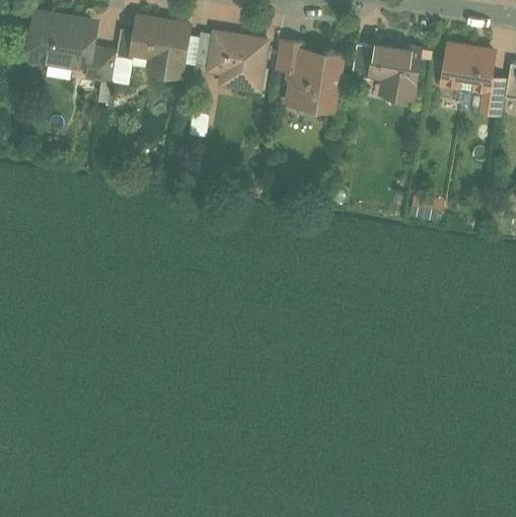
[(79,17),(34,10),(26,57),(87,66),(91,47),(94,28),(77,25),(79,17)]
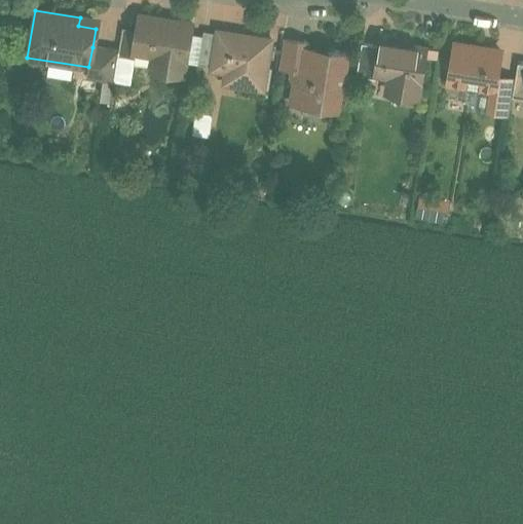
[(188,24),(137,15),(135,30),(131,52),(133,52),(158,57),(156,71),(181,75),(188,24)]
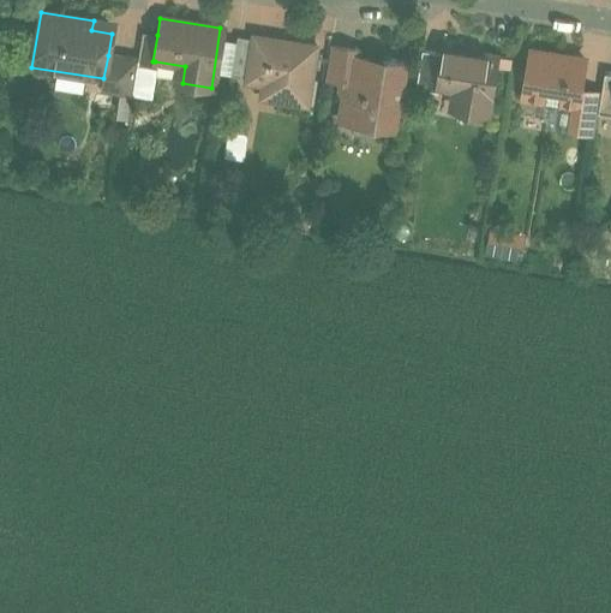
[(157,35),(142,33),(136,67),(154,70),(155,61),(153,61),(157,35)]
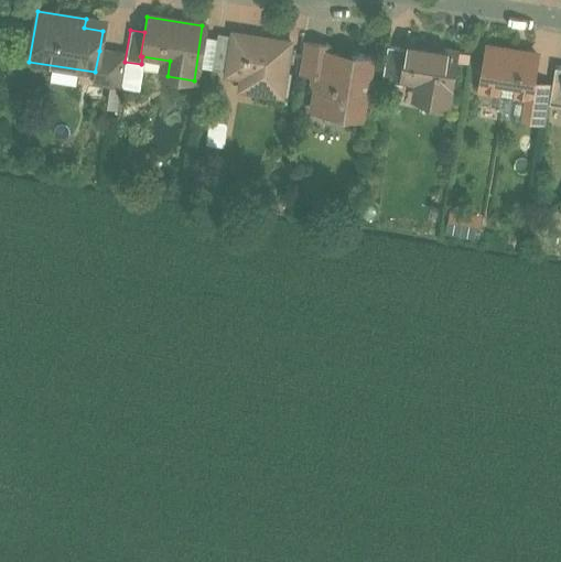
[(232,36),(217,34),(211,71),(227,73),(232,36)]
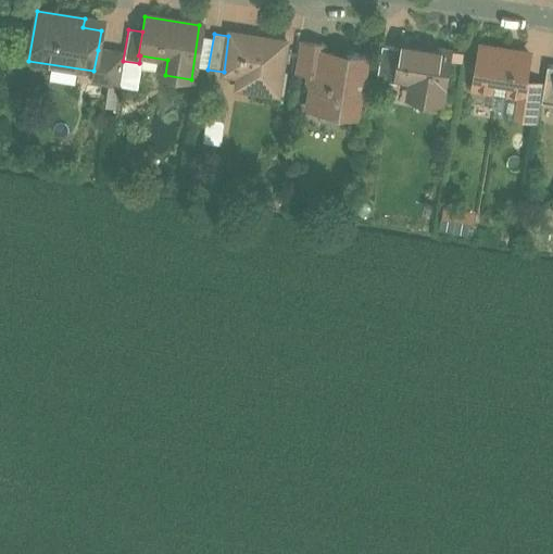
[(267,43),(252,41),(253,39),(229,35),(224,72),(223,74),(238,77),(236,89),(275,96),(283,45),(268,41),(267,43)]
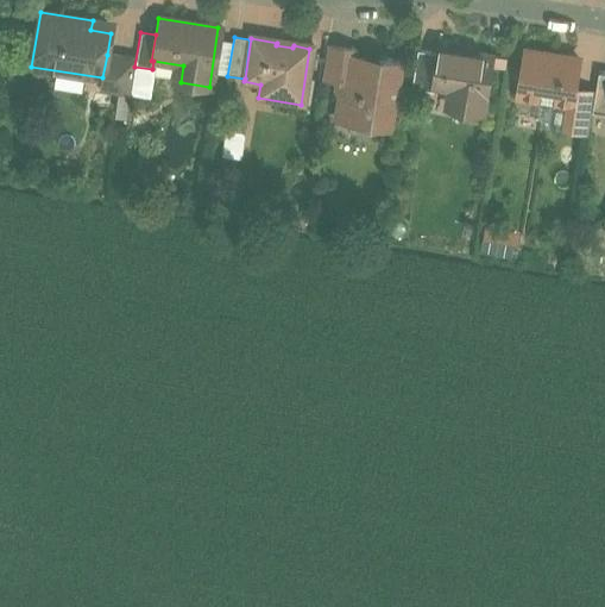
[(357,50),(327,45),(321,80),(339,83),(342,58),(355,60),(357,50)]
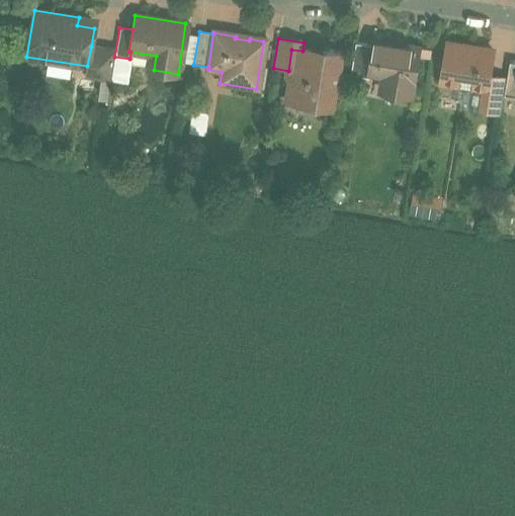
[(418,51),(373,44),(372,48),(368,76),(370,77),(387,79),(384,96),(410,100),(418,51)]
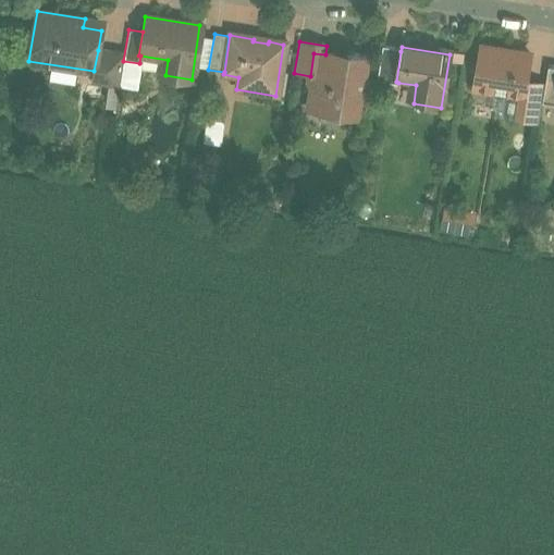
[(401,51),(382,48),(376,84),(397,87),(398,83),(396,82),(401,51)]
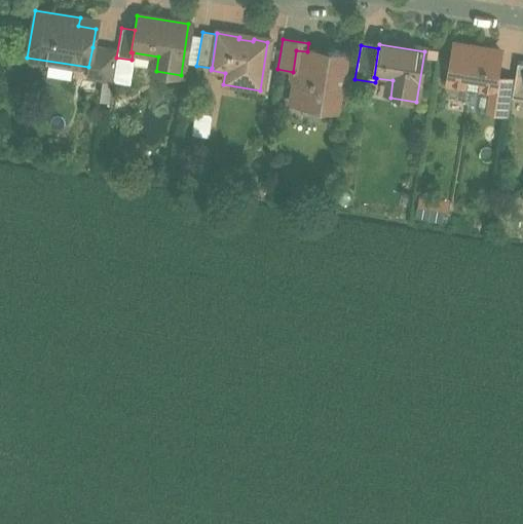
[(117,50),(92,47),(88,67),(87,77),(112,81),(117,50)]
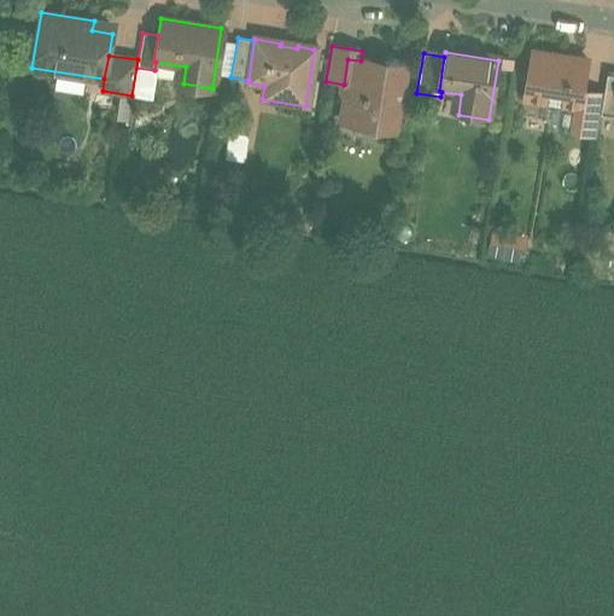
[(584,67),(531,58),(527,80),(521,86),(526,92),(524,103),(544,108),(544,112),(559,115),(560,110),(572,112),(582,114),(585,96),(585,93),(580,87),(584,67)]
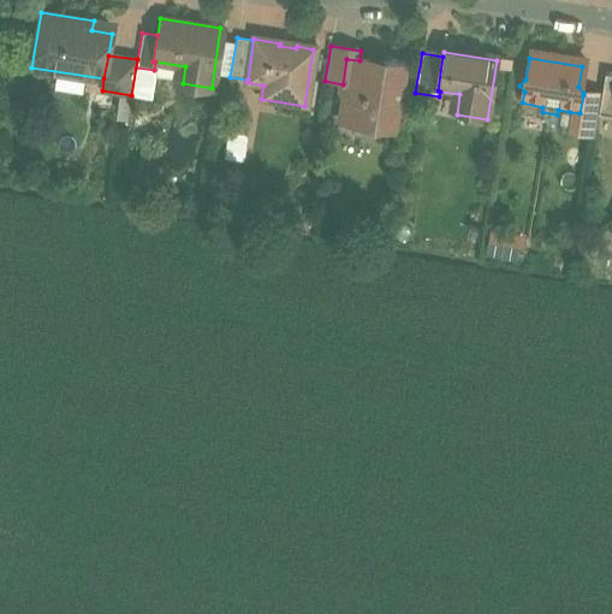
[(381,68),(370,66),(368,63),(360,60),(346,59),(343,84),(342,94),(344,98),(340,119),(355,122),(355,127),(357,131),(366,133),(369,130),(369,128),(394,133),(405,64),(386,60),(382,64),(381,68)]
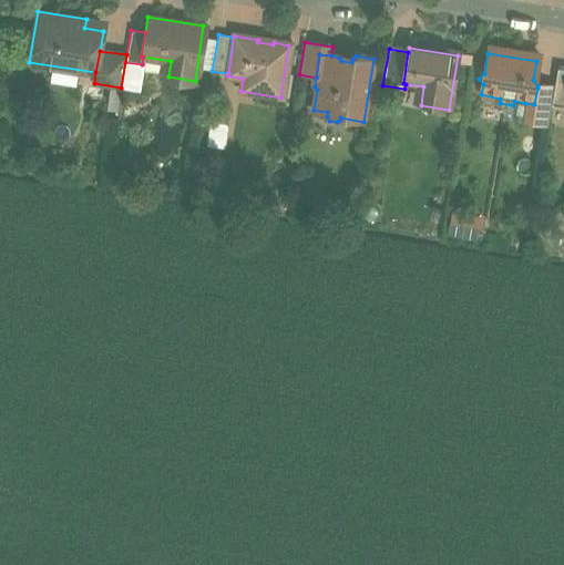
[(563,71),(555,71),(553,90),(549,112),(563,113),(563,71)]
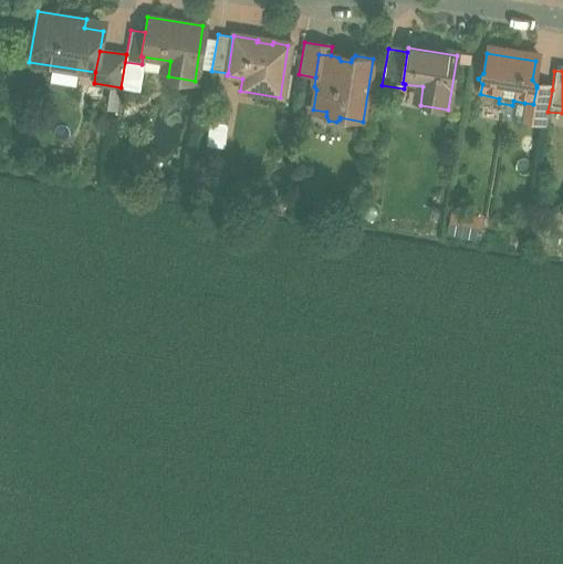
[(533,104),(524,103),(521,125),(545,129),(548,112),(552,90),(537,87),(533,104)]
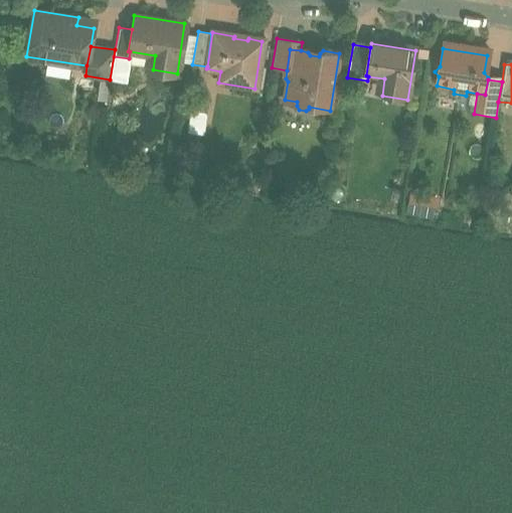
[(205,135),(208,114),(192,112),(189,133),(205,135)]
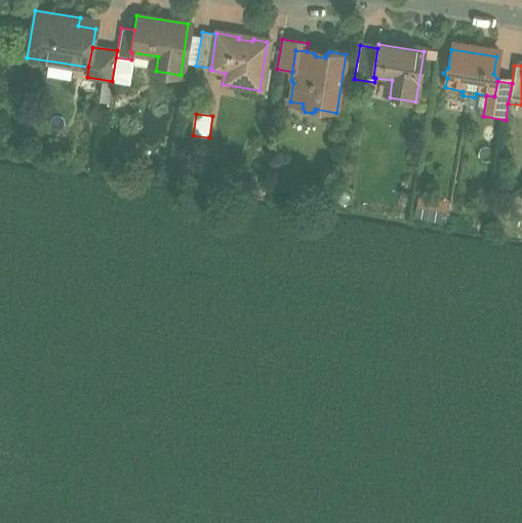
[(445,229),(452,204),(423,196),(415,219),(445,229)]
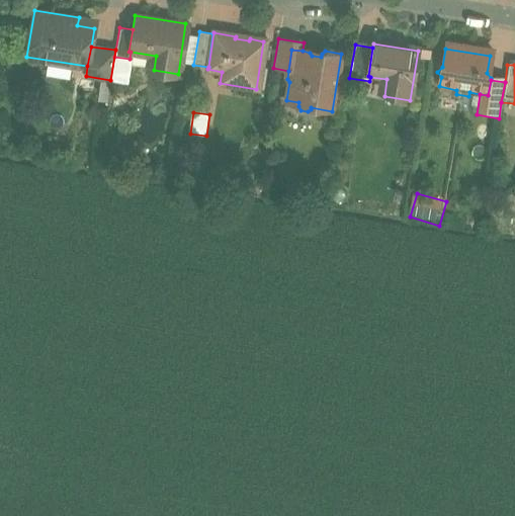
All buildings are outlined.
